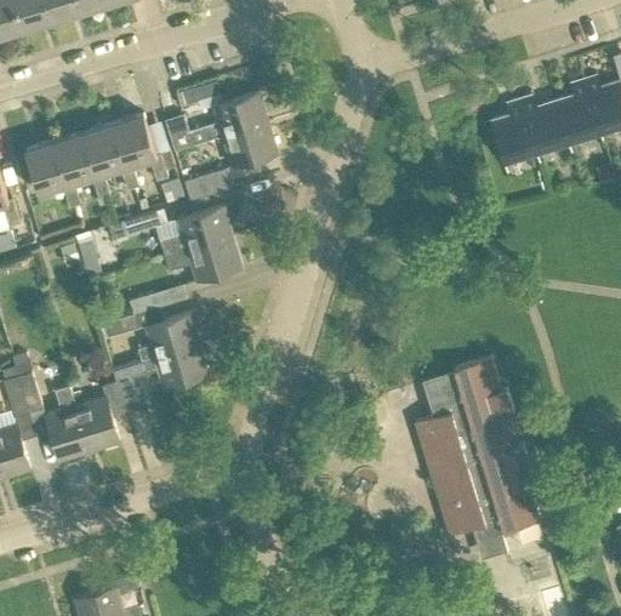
[(0,0),(0,39),(22,33),(12,0),(0,0)]
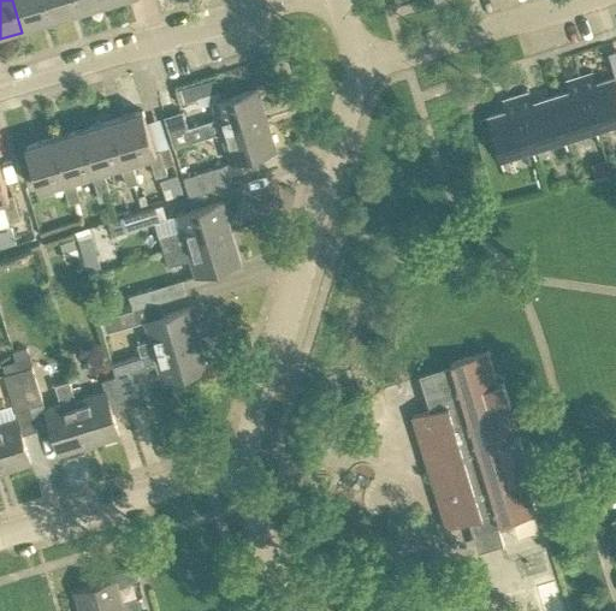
[(12,0),(22,33),(52,23),(43,0),(12,0)]
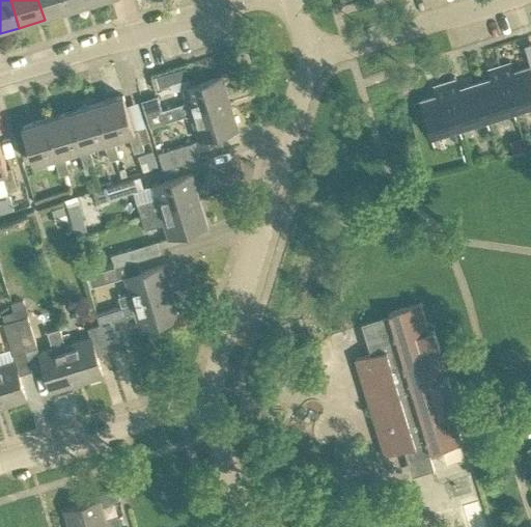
[(37,0),(45,20),(70,12),(65,0),(37,0)]
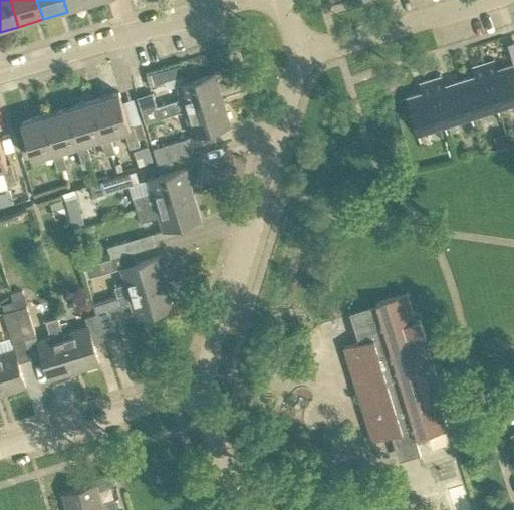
[(63,0),(67,12),(91,4),(89,0),(63,0)]
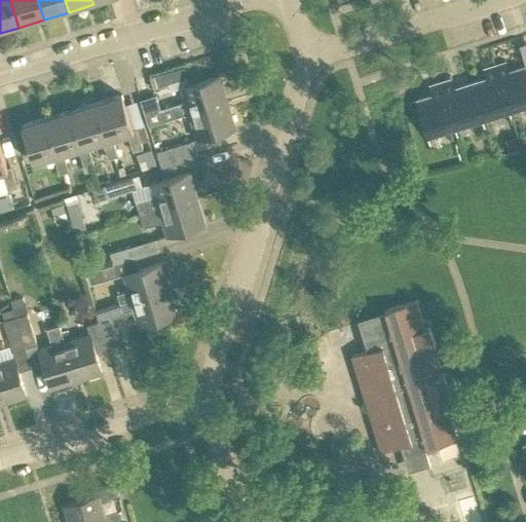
[(506,66),(495,70),(509,115),(525,109),(525,69),(525,70),(510,74),(506,66)]
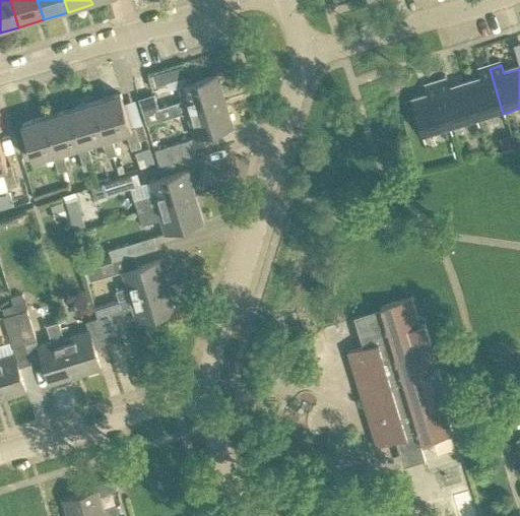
[(164,73),(152,76),(156,89),(172,84),(181,81),(186,80),(184,74),(182,69),(182,68),(181,68),(164,73)]
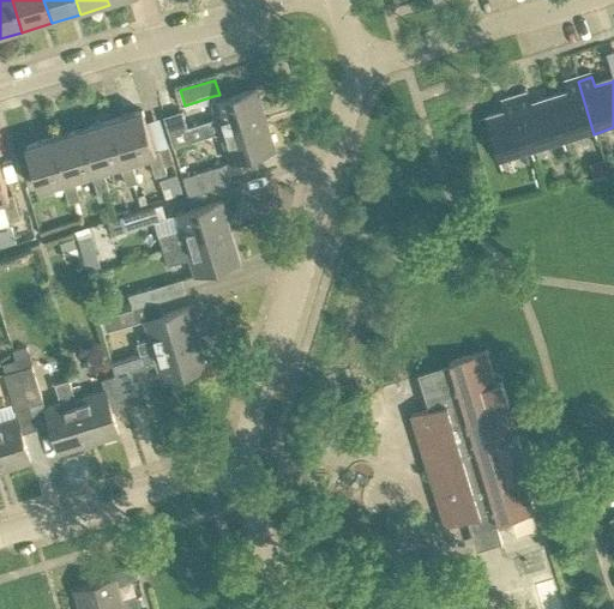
[(563,144),(594,134),(578,82),(564,85),(567,95),(548,101),(563,144)]
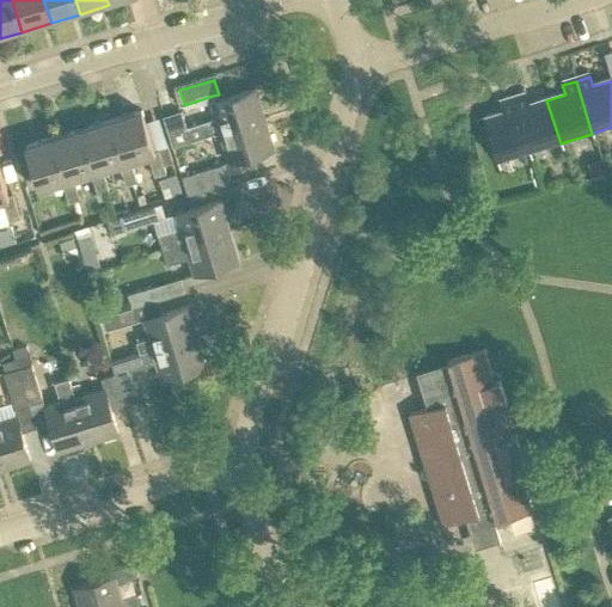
[(220,135),(220,136),(264,123),(256,93),(212,106),(216,123),(187,132),(182,115),(163,120),(172,151),(220,135)]
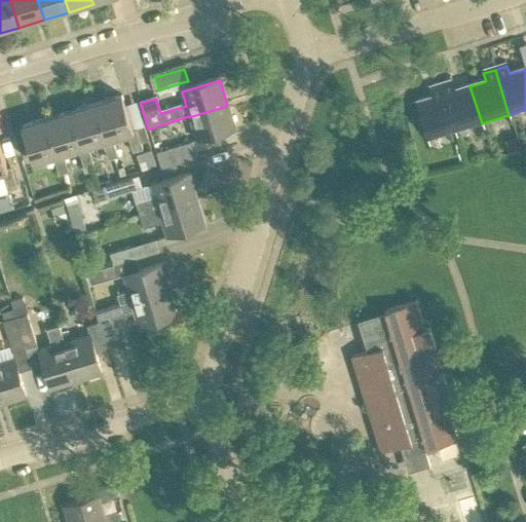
[(452,83),(441,86),(454,132),(482,123),(470,86),(455,91),(452,83)]
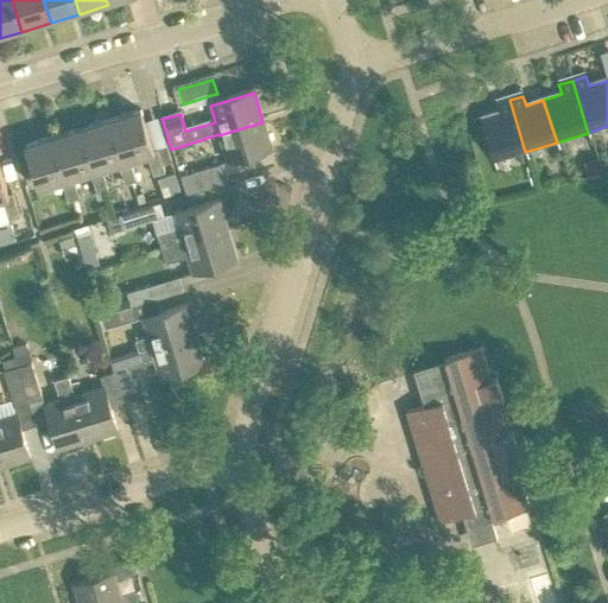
[(525,152),(510,100),(495,105),(498,114),(480,120),(493,163),(525,152)]
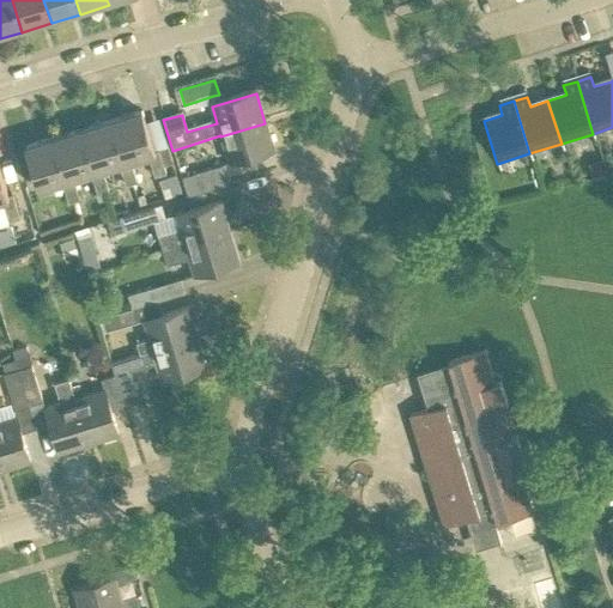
[(141,115),(113,123),(126,168),(131,166),(149,160),(155,181),(165,178),(158,154),(155,156),(141,115)]
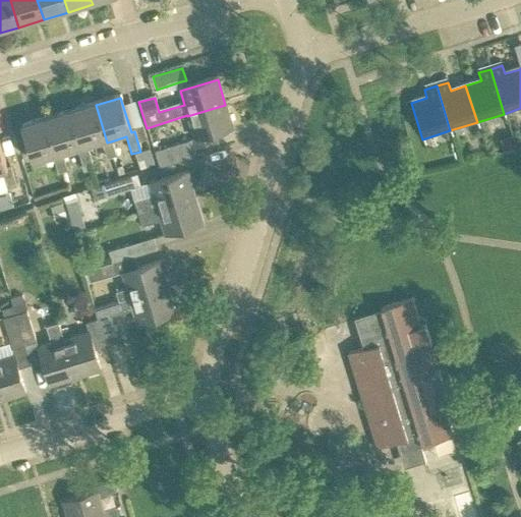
[(96,105),(71,113),(82,150),(87,149),(102,144),(107,162),(116,159),(111,141),(107,142),(96,105)]
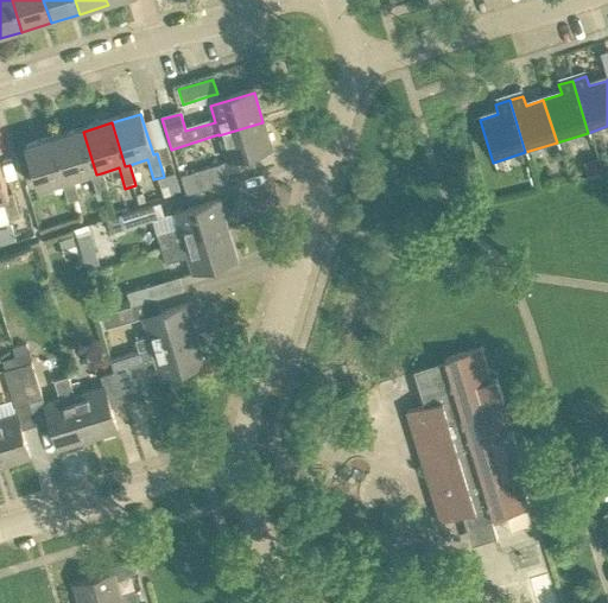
[(263,122),(219,135),(228,165),(272,152),(263,122)]
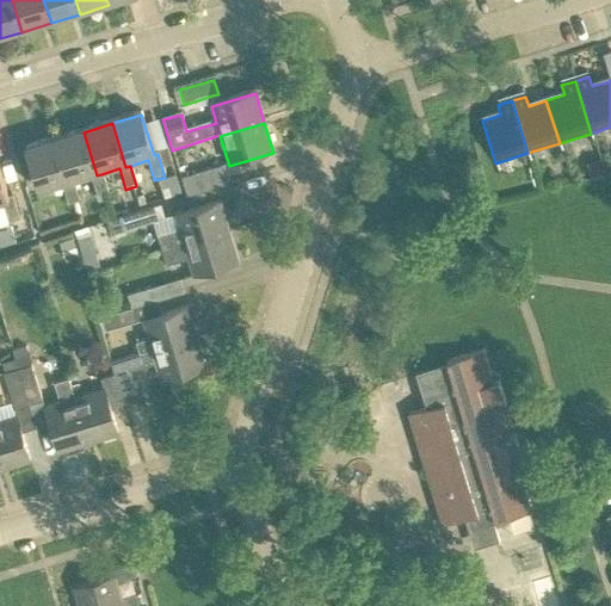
[(84,133),(54,141),(67,185),(73,183),(91,178),(97,198),(107,195),(102,174),(97,175),(84,133)]
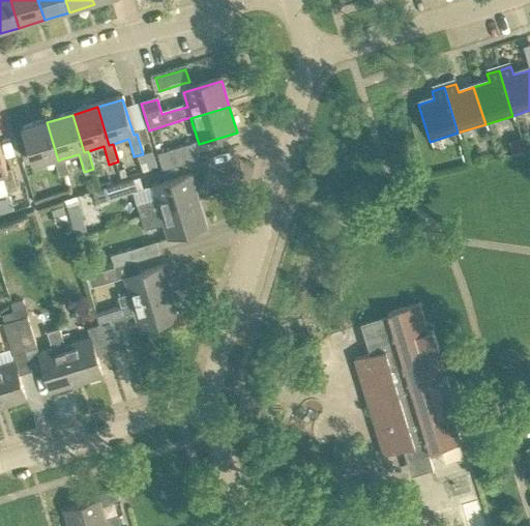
[(58,161),(47,122),(22,130),(33,168),(53,162),(59,180),(68,177),(63,158),(58,161)]
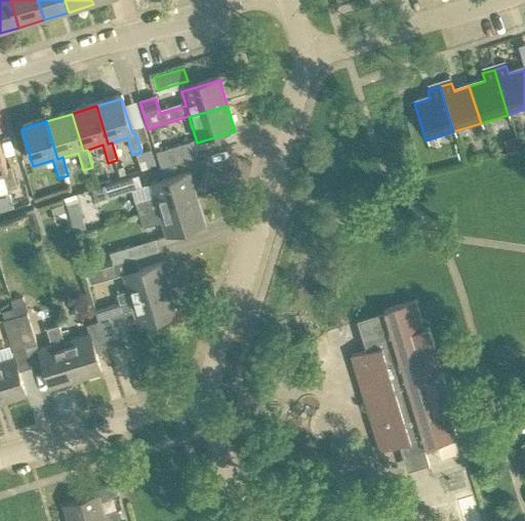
[(139,144),(148,142),(144,127),(143,127),(135,129),(139,144)]
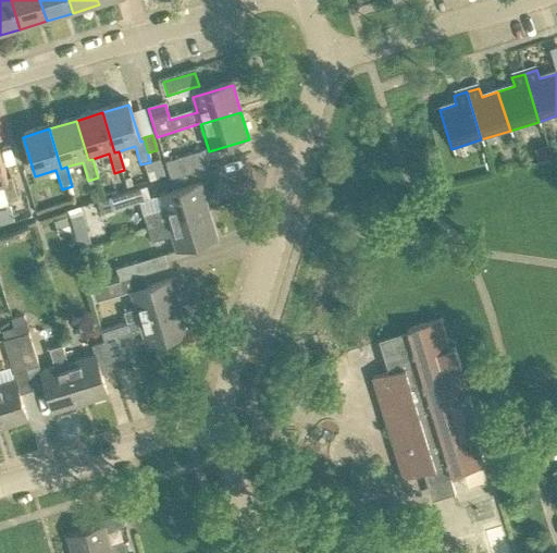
[(537,164),(549,161),(545,148),(534,151),(537,164)]
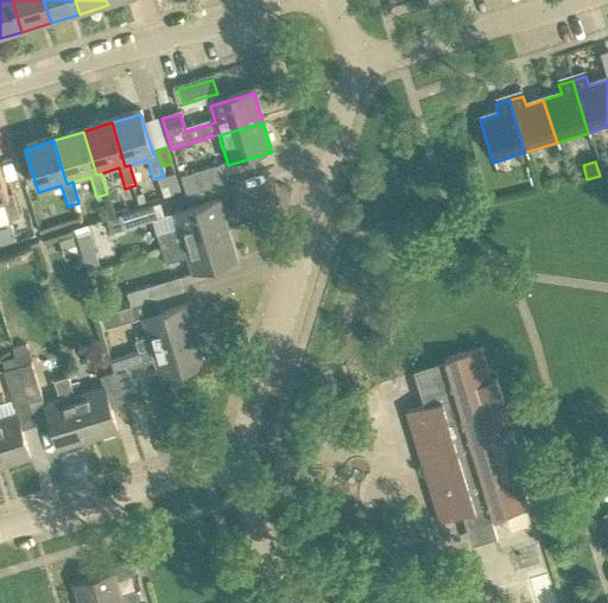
[(181,178),(187,196),(228,184),(223,166),(181,178)]
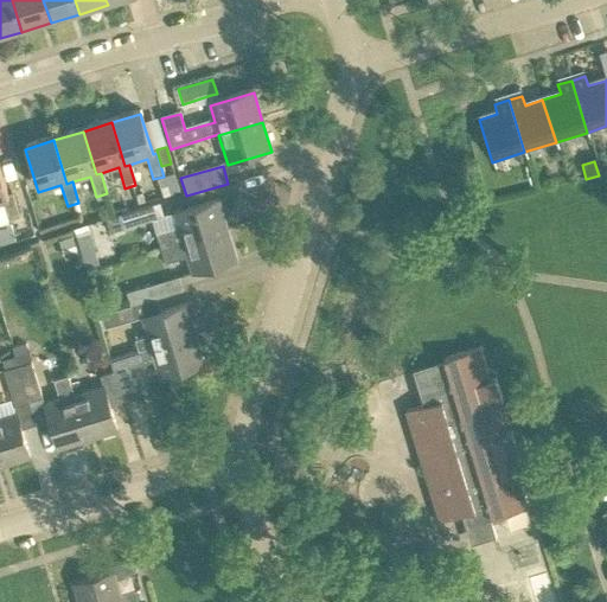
[(0,203),(1,203),(8,223),(19,221),(12,197),(8,198),(0,172),(0,203)]
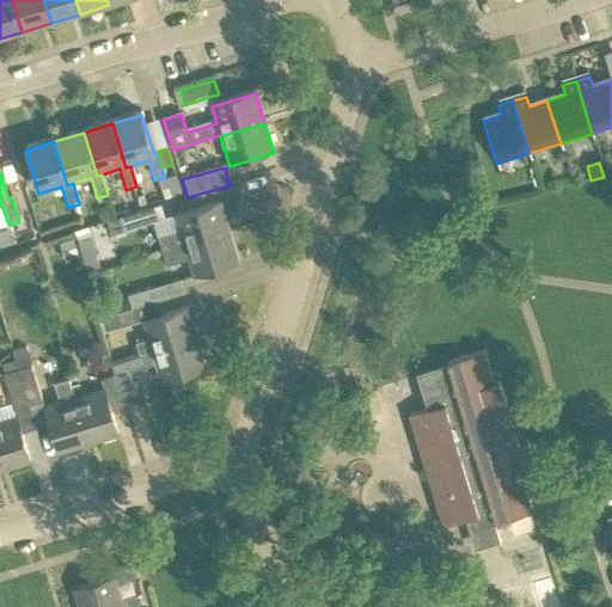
[(176,177),(159,182),(165,200),(182,195),(176,177)]
